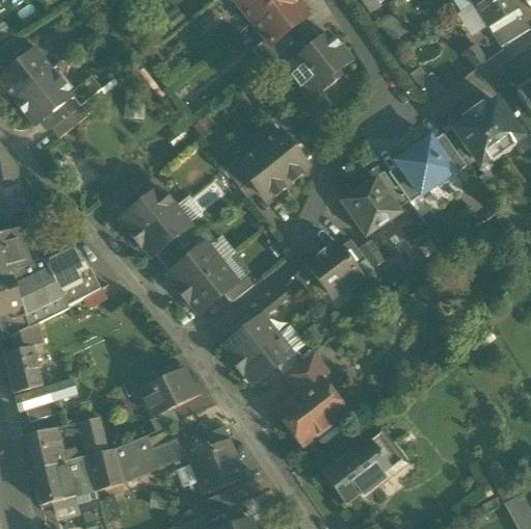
[(236,0),(254,22),(280,0),(236,0)]
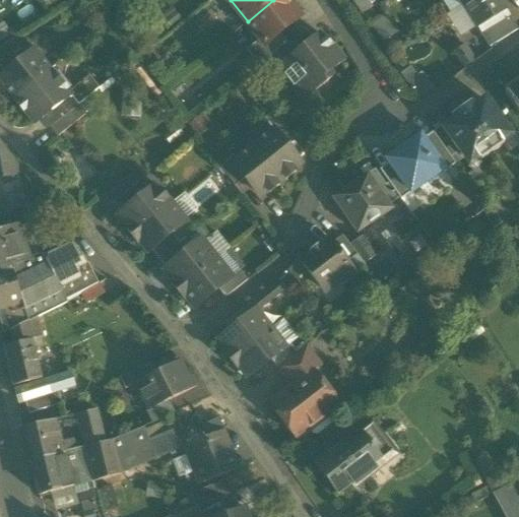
[(289,2),(287,0),(273,0),(248,21),(260,38),(265,44),(280,31),(302,14),(292,1),(289,2)]
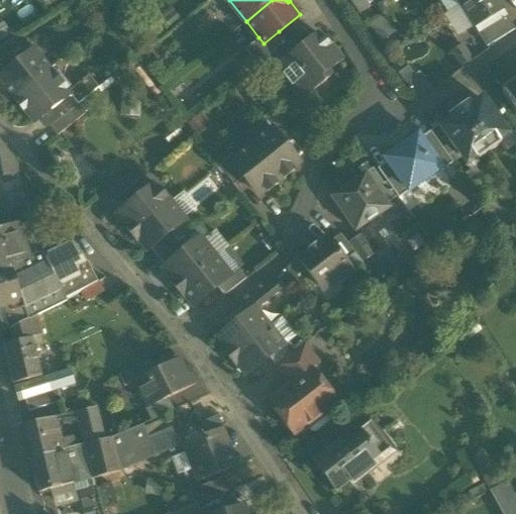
[(352,0),(362,12),(372,6),(368,0),(352,0)]
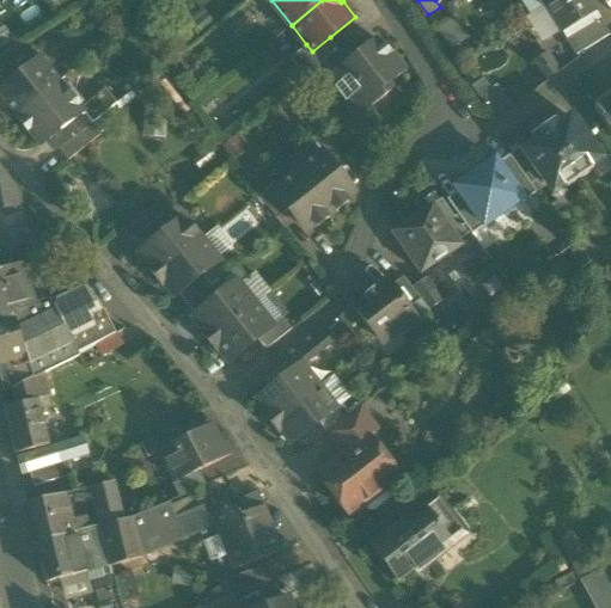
[(549,2),(547,0),(521,0),(530,13),(549,2)]
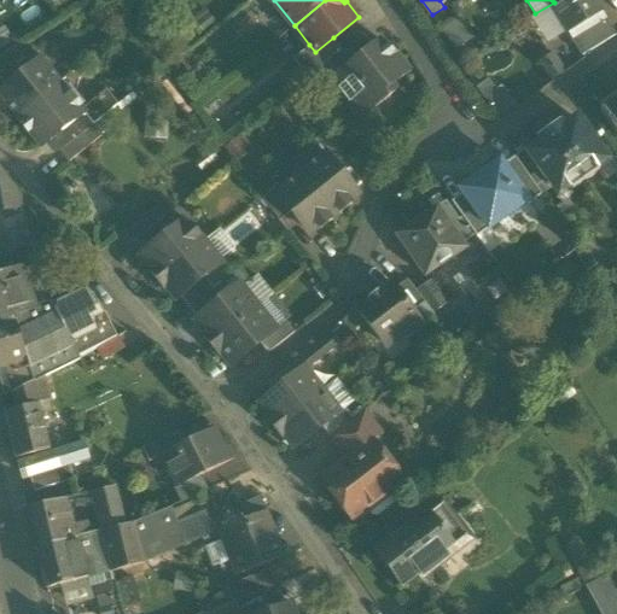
[(604,10),(598,0),(558,0),(554,3),(570,29),(603,10),(604,10)]
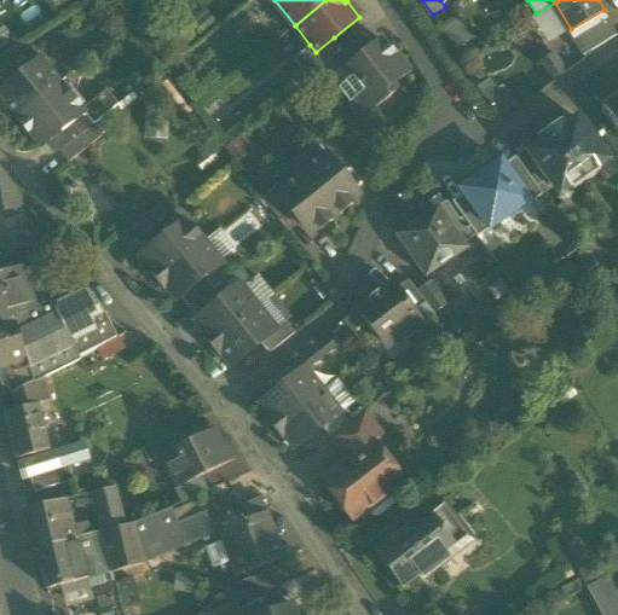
[(571,29),(555,3),(536,13),(532,16),(548,44),(570,30),(571,29)]
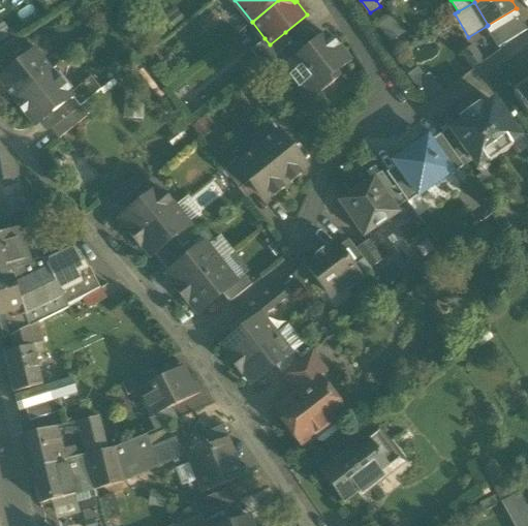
[(177,4),(161,16),(172,29),(187,18),(177,4)]
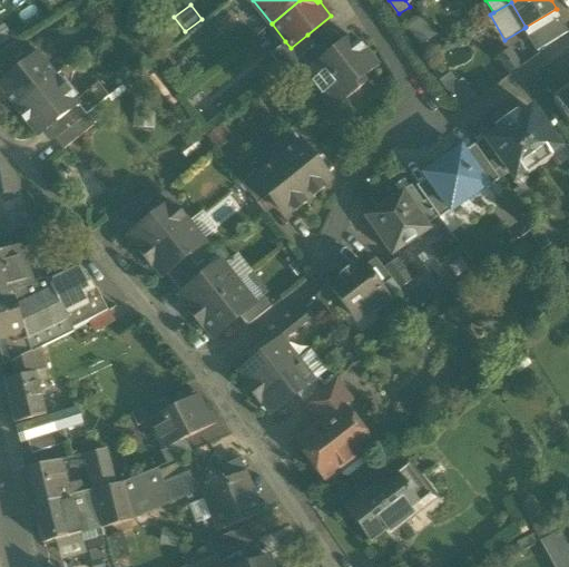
[(528,35),(559,15),(556,9),(526,27),(525,28),(528,35)]
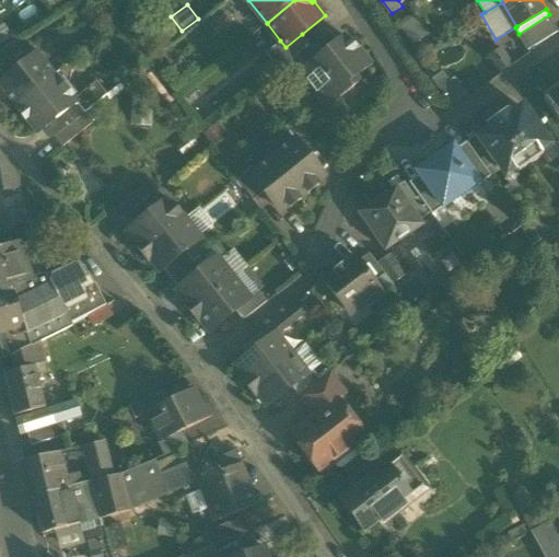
[(399,25),(411,45),(431,32),(418,13),(399,25)]
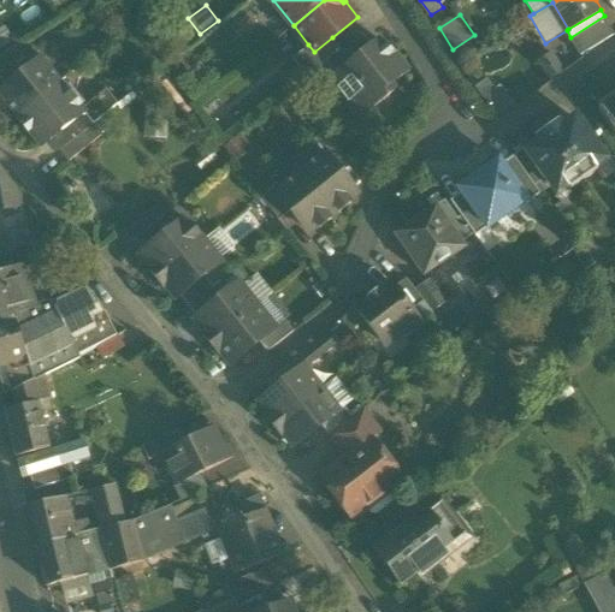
[(571,37),(580,54),(614,34),(614,30),(604,16),(571,37)]
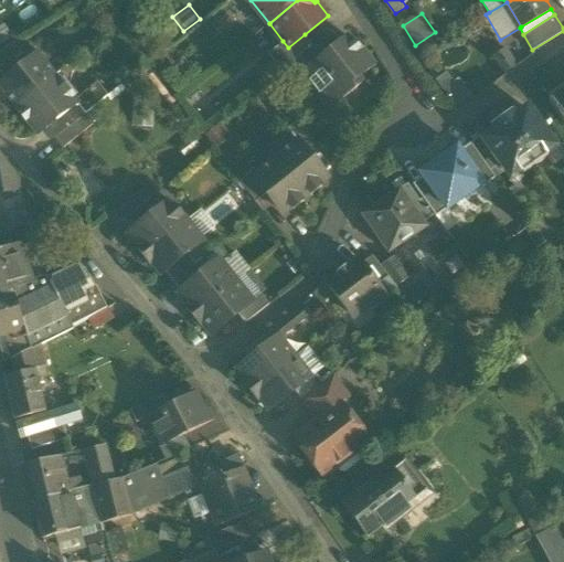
[(0,18),(0,41),(12,33),(2,17),(0,18)]
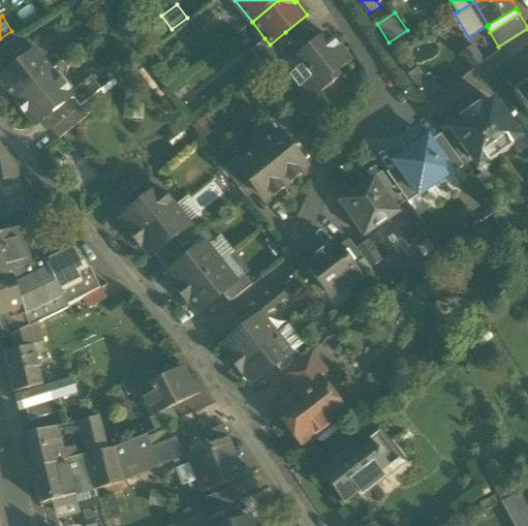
[(311,28),(292,42),(281,51),(289,61),(319,37),(311,28)]
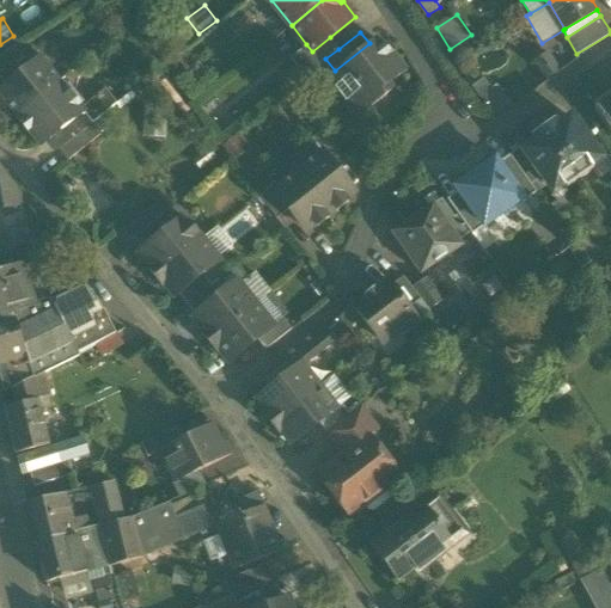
[(305,75),(325,59),(338,49),(330,37),(312,51),(306,44),(291,57),(305,75)]
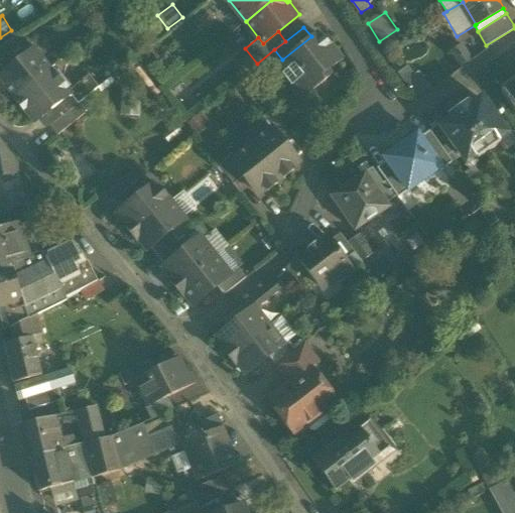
[(302,76),(313,89),(332,76),(328,71),(343,58),(335,49),(333,50),(329,45),(331,44),(324,35),(323,36),(317,31),(311,36),(282,59),(280,60),(287,69),(283,72),(293,84),(299,79),(299,78),(302,76)]
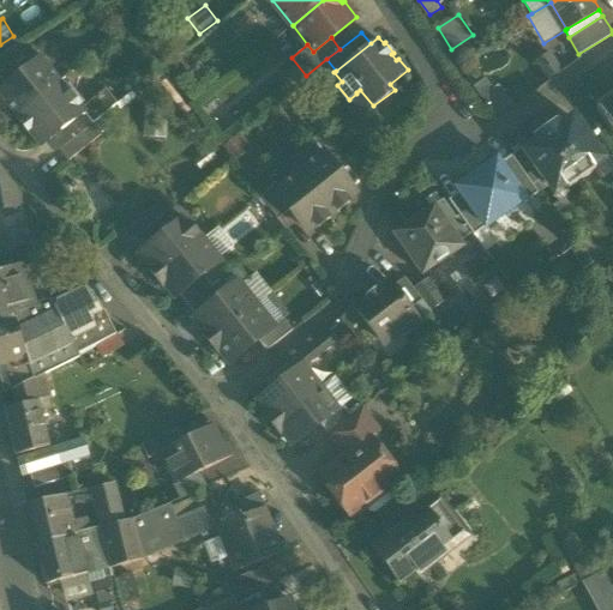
[(0,54),(0,76),(18,61),(25,56),(16,44),(0,54)]
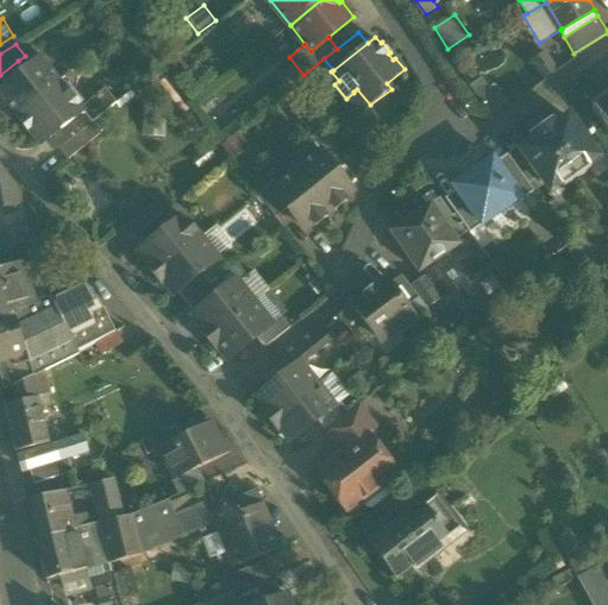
[(531,60),(544,79),(559,68),(546,49),(531,60)]
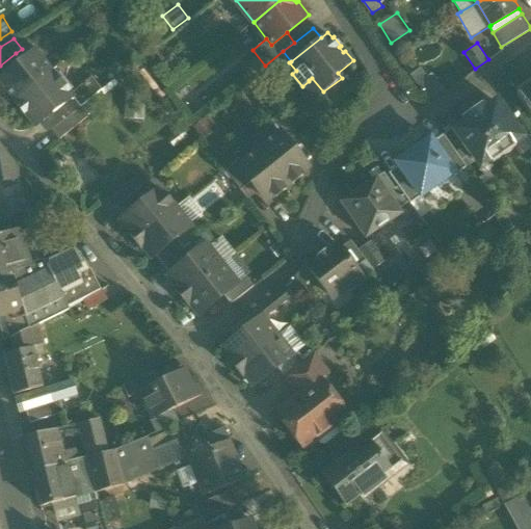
[(0,81),(15,100),(35,127),(74,96),(75,95),(72,91),(53,69),(37,48),(22,60),(16,53),(0,65),(5,73),(0,77),(0,81)]
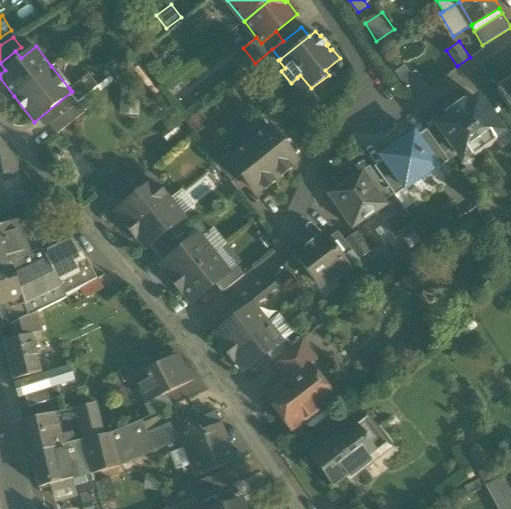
[(396,70),(412,95),(427,85),(416,68),(412,72),(406,63),(396,70)]
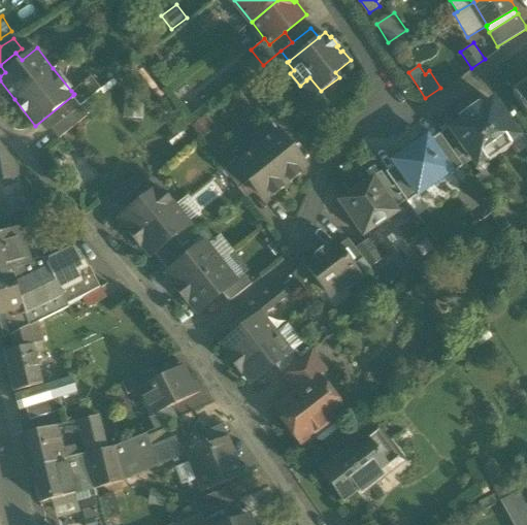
[(143,66),(138,70),(161,98),(165,95),(143,66)]
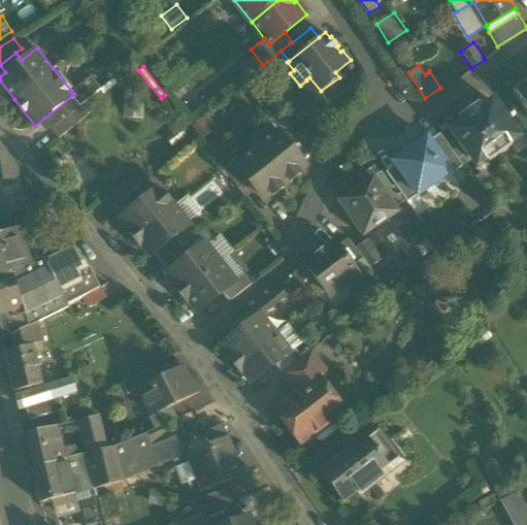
[(73,95),(80,104),(101,88),(92,75),(71,91),(74,94),(73,95)]
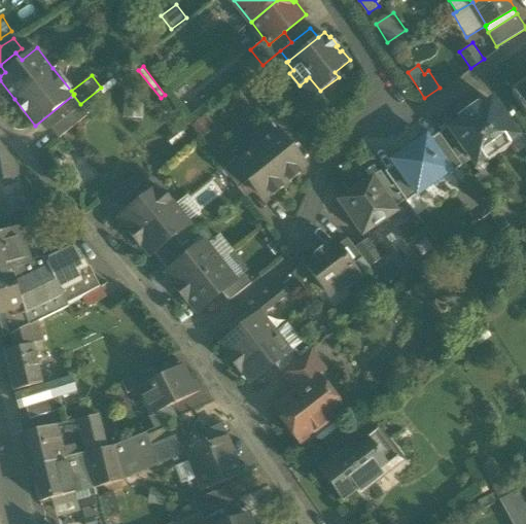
[(525,82),(516,90),(525,104),(525,82)]
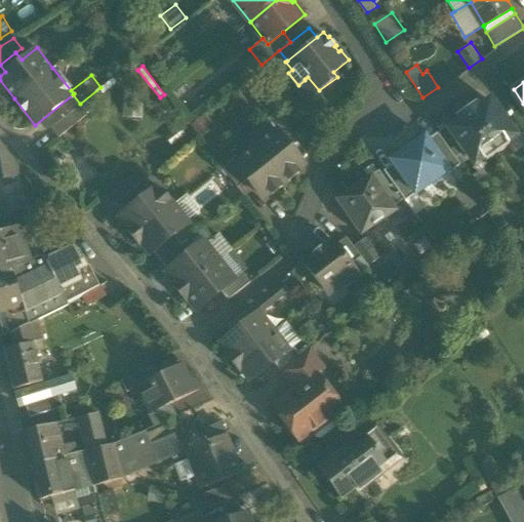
[(125,107),(140,108),(143,89),(127,88),(125,107)]
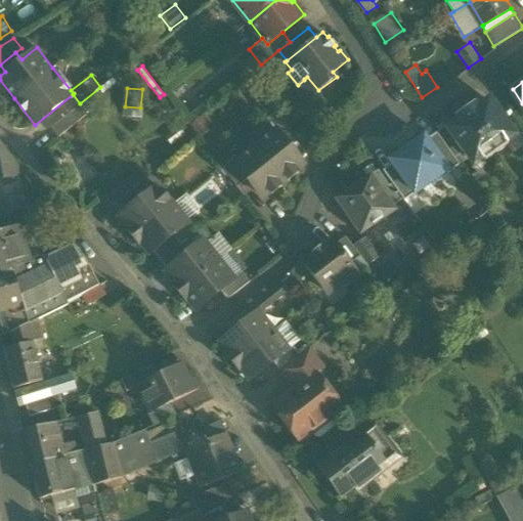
[(475,100),(465,107),(496,152),(508,143),(506,140),(514,134),(489,99),(479,106),(475,100)]
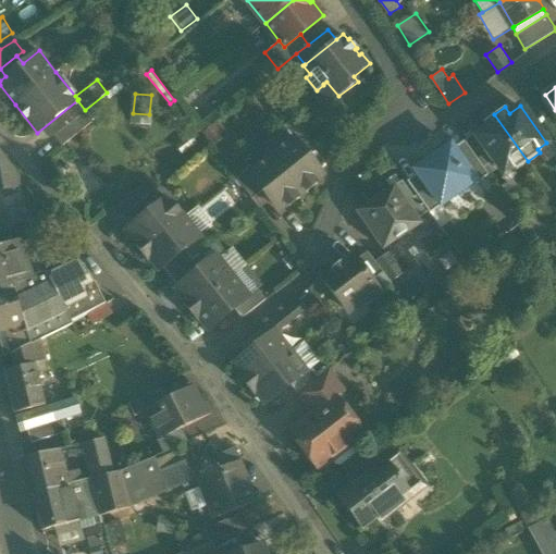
[(54,135),(62,145),(94,121),(85,110),(54,135)]
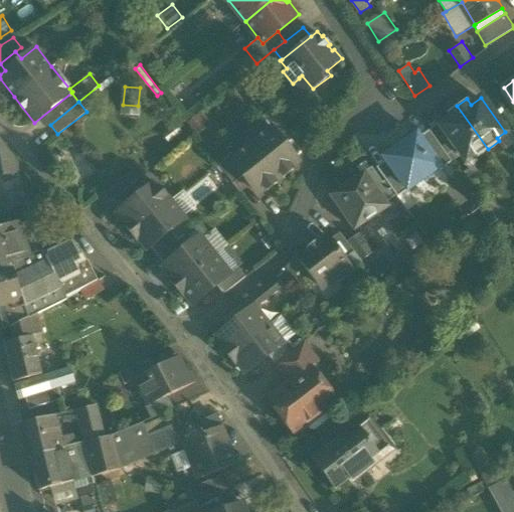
[(123,113),(138,115),(138,106),(123,105),(123,113)]
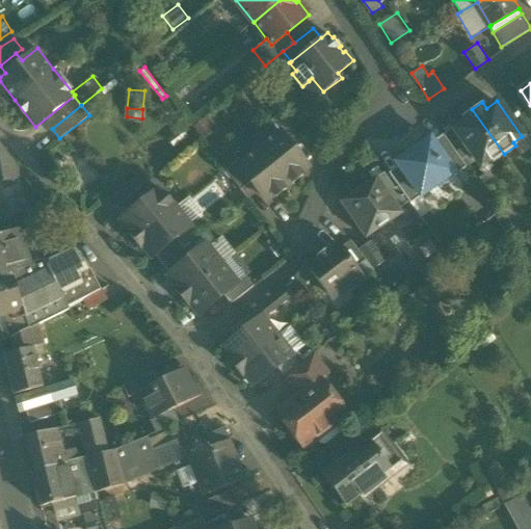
[(493,162),(504,154),(472,109),(462,116),(467,123),(457,129),(456,130),(465,142),(462,143),(470,154),(472,152),(477,159),(481,165),(490,159),(493,162)]
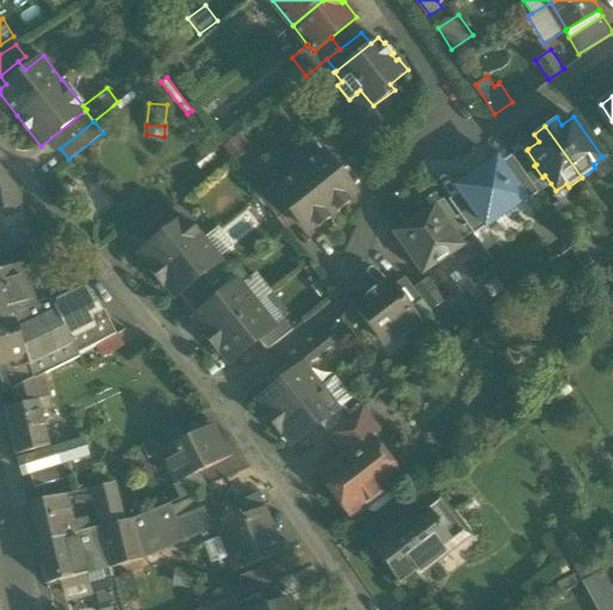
[(324,151),(338,169),(349,161),(324,130),(313,138),(324,151)]
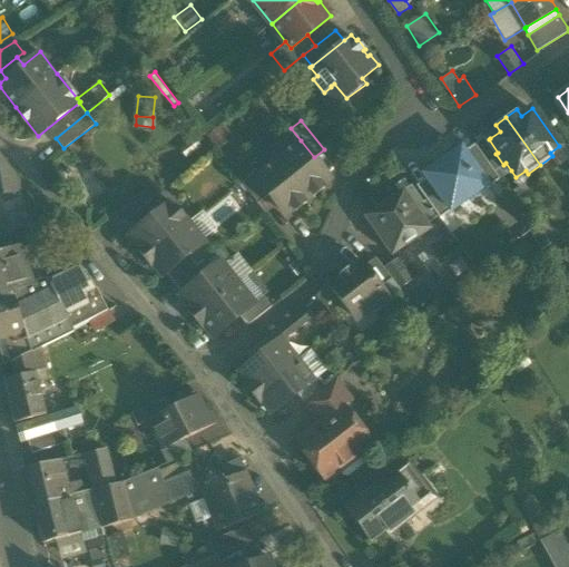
[(223,121),(207,134),(218,149),(235,136),(223,121)]
